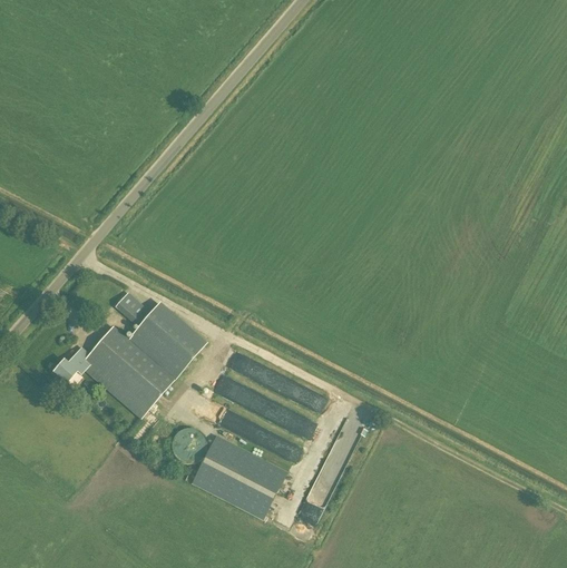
[(132,323),(144,310),(124,293),(113,306),(132,323)]
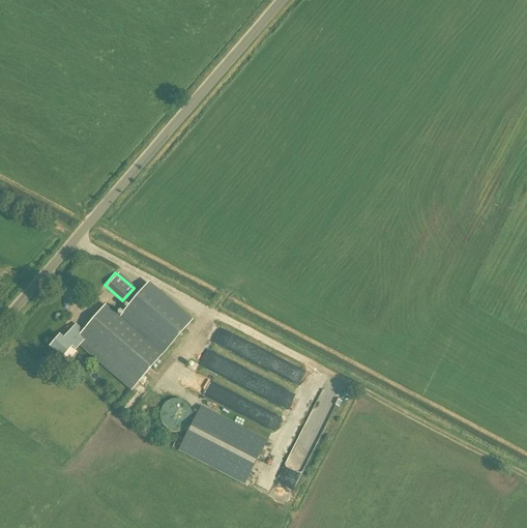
[(123,322),(103,303),(80,330),(72,323),(61,338),(57,333),(47,345),(59,355),(68,345),(71,347),(77,343),(128,388),(158,352),(162,349),(126,318),(123,322)]
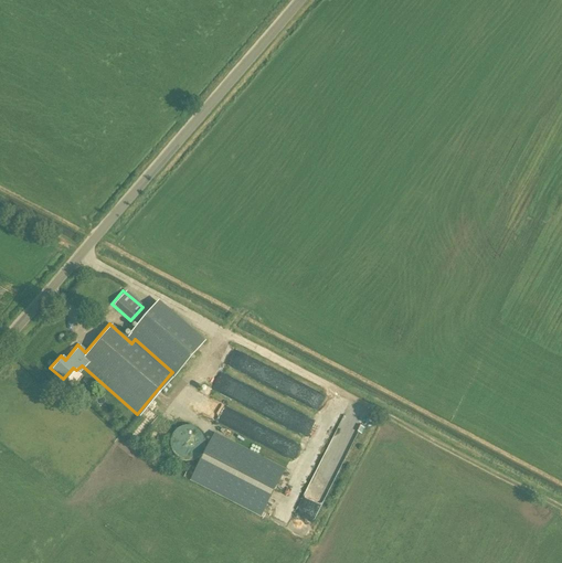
[(40,341),(49,343),(51,336),(42,333),(40,341)]
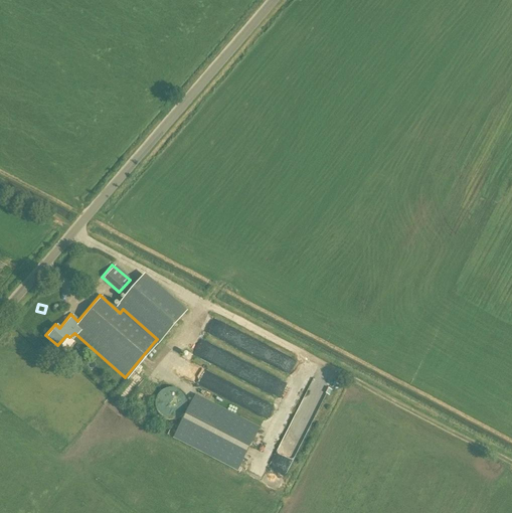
[(231,341),(236,326),(212,317),(206,332),(231,341)]
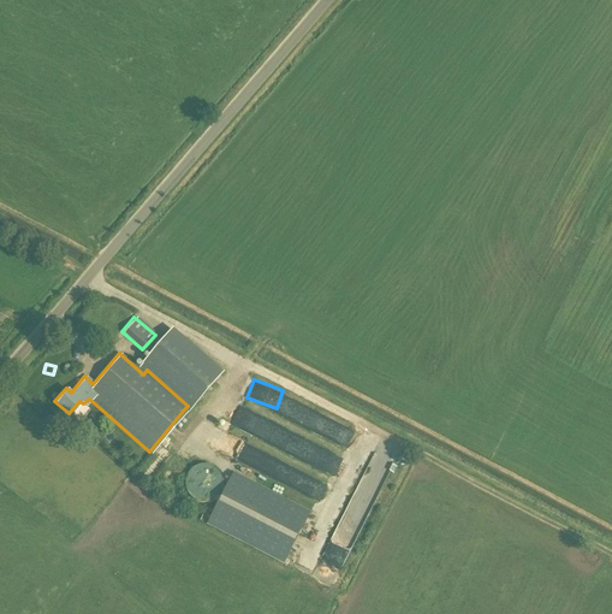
[(298,401),(297,405),(293,403),(289,415),(322,431),(330,415),(298,401)]
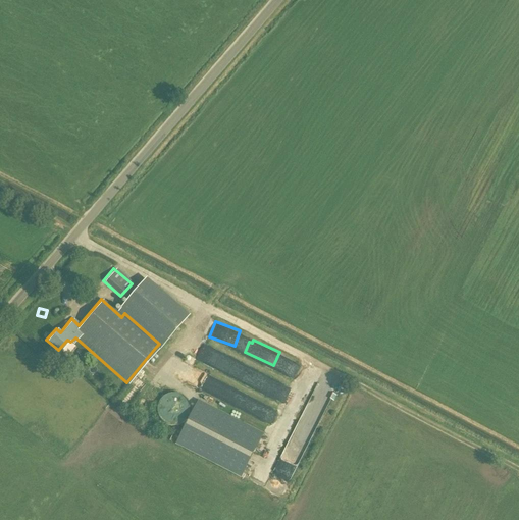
[(305,401),(325,410),(340,376),(319,368),(305,401)]
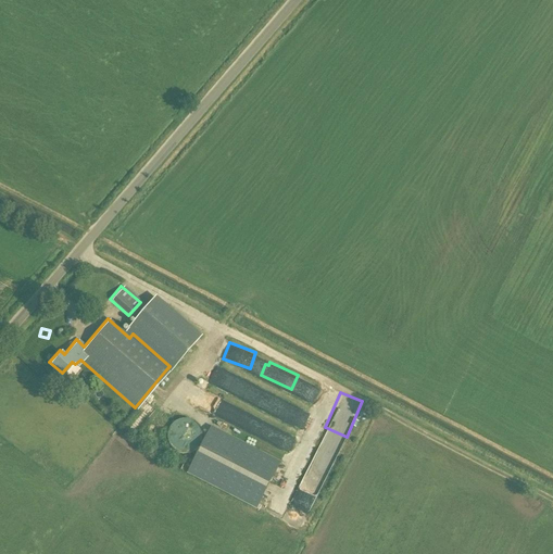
[(178,452),(180,452),(184,452),(187,451),(189,450),(192,449),(195,447),(196,444),(198,442),(199,439),(199,436),(199,433),(199,430),(198,428),(197,425),(195,423),(192,420),(190,419),(187,418),(185,417),(181,417),(178,417),(176,418),(173,419),(171,422),(168,423),(166,426),(165,428),(164,431),(164,435),(164,437),(165,440),(166,442),(168,445),(171,448),(173,449),(175,451),(178,452)]
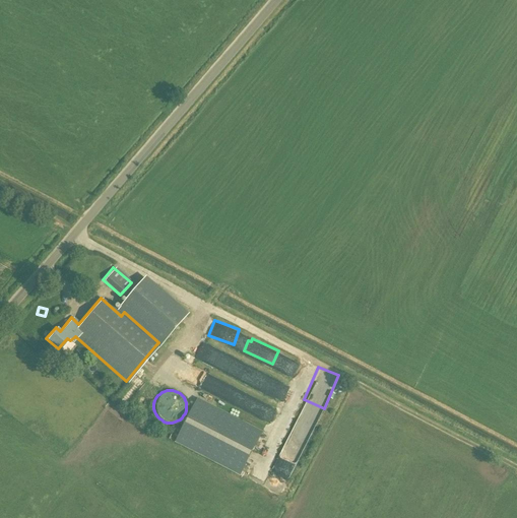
[(236,473),(258,431),(213,407),(191,450),(236,473)]
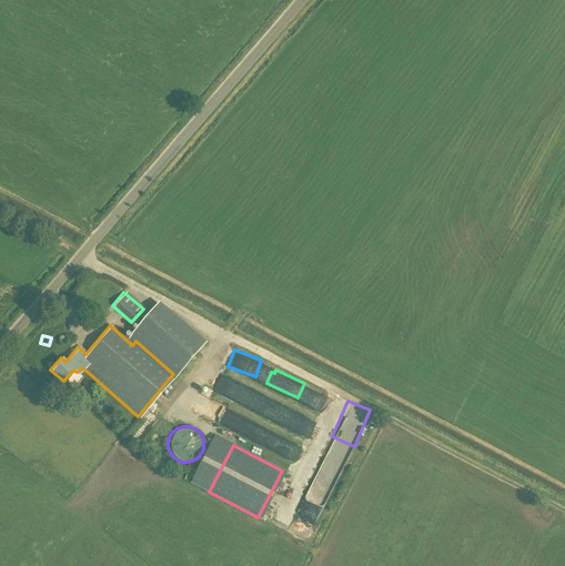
[(300,508),(316,516),(336,475),(320,467),(300,508)]
